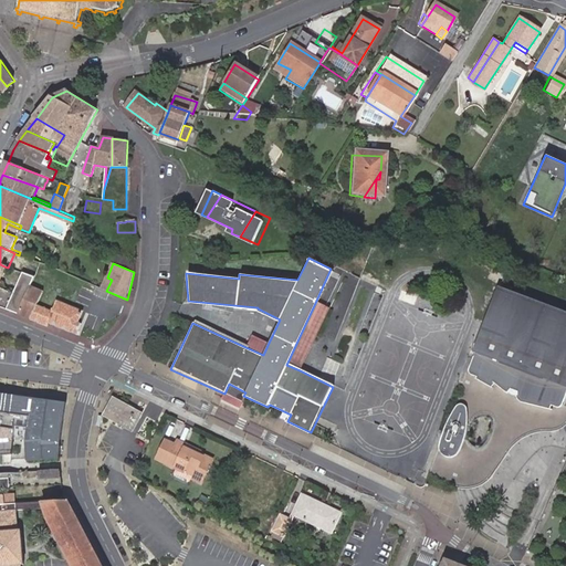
[(32,287),(35,280),(21,273),(12,292),(11,295),(8,302),(7,305),(4,310),(46,327),(48,324),(75,336),(80,324),(77,323),(82,312),(55,302),(51,312),(35,305),(42,291),(32,287)]
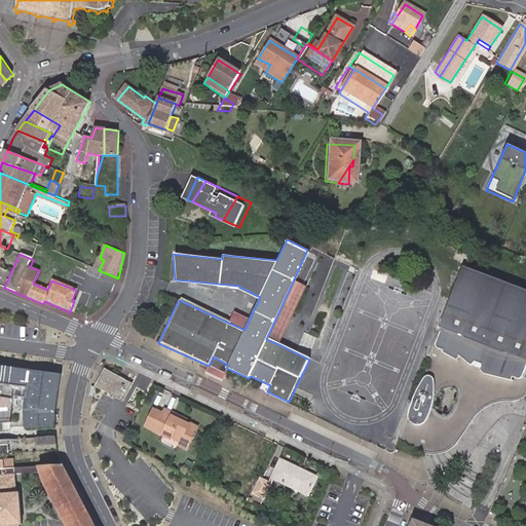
[(6,272),(7,269),(0,266),(0,286),(1,287),(3,283),(6,284),(7,280),(10,274),(6,272)]
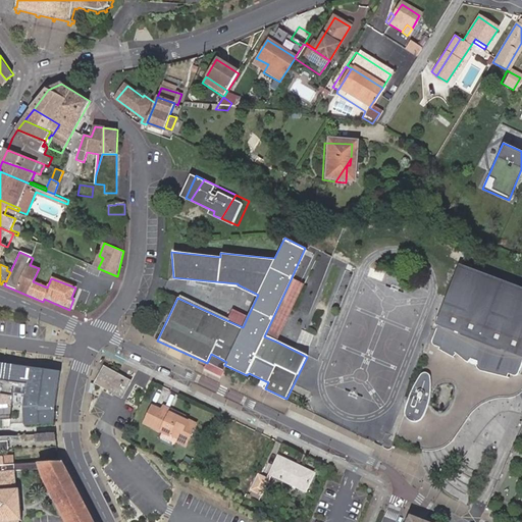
[(432,447),(444,442),(450,438),(468,409),(476,400),(494,392),(505,390),(512,392),(520,389),(521,387),(521,290),(461,266),(442,316),(439,318),(438,321),(439,324),(396,436),(422,447),(432,447)]
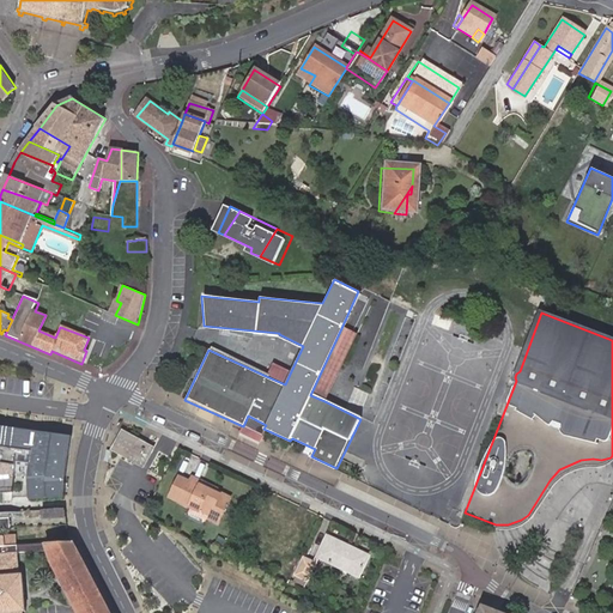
[(325,401),(356,335),(341,328),(310,395),(325,401)]
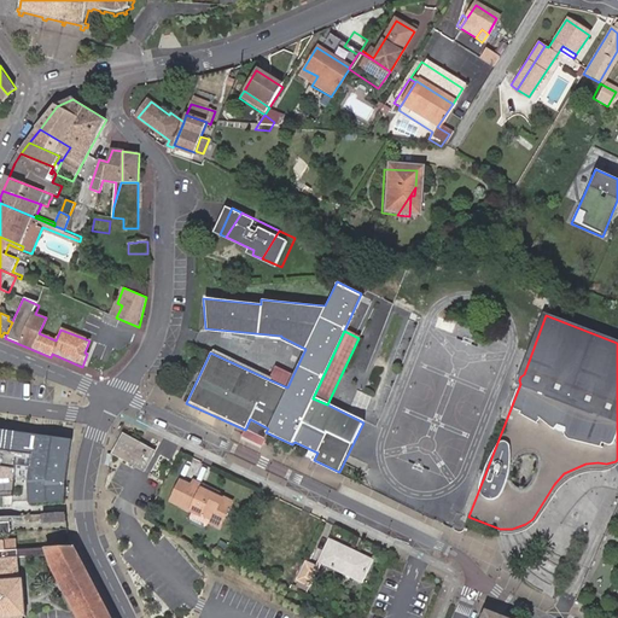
[(287,388),(293,374),(283,367),(268,379),(287,388)]
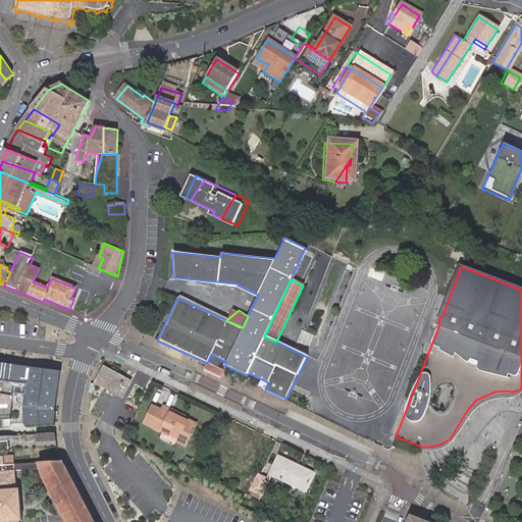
[(226,362),(211,354),(207,363),(204,370),(219,377),(224,365),(226,362)]
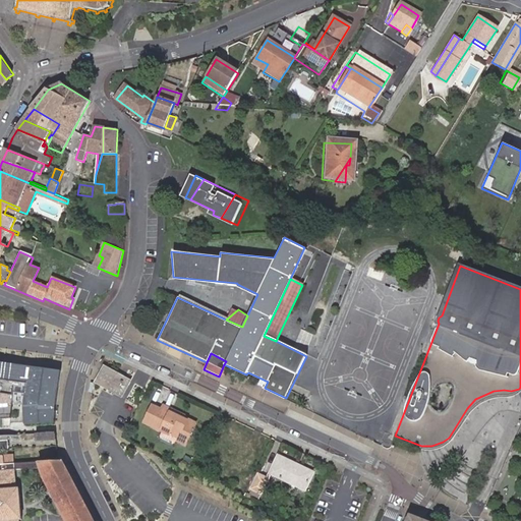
[(0,381),(11,382),(13,365),(0,363),(0,406),(12,406),(14,397),(0,394),(0,381)]
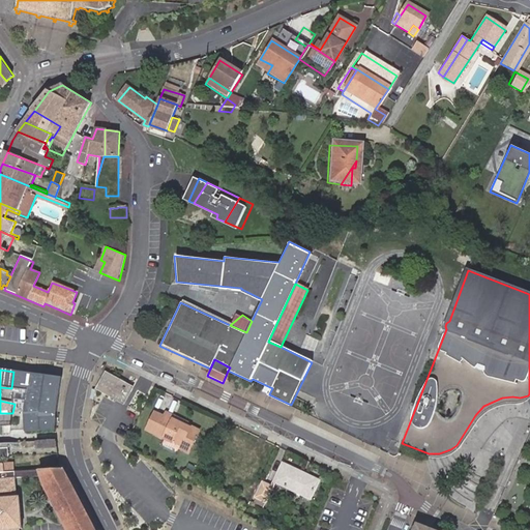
[(28,390),(31,375),(13,372),(11,388),(28,390)]
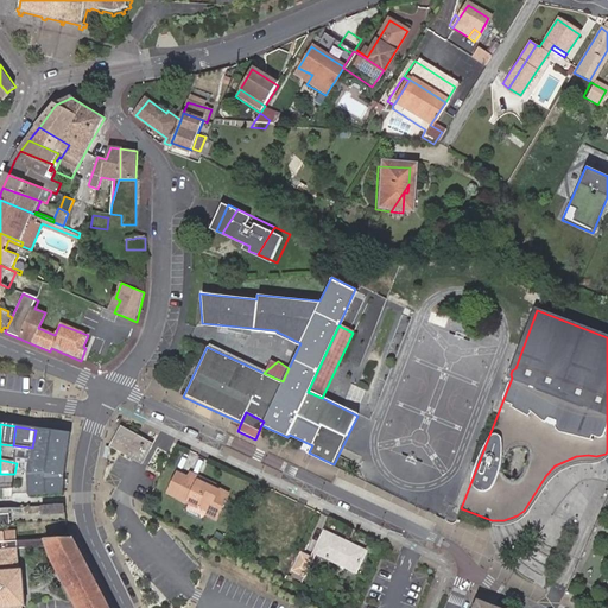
[(120,430),(151,447),(153,444),(121,428),(120,430)]
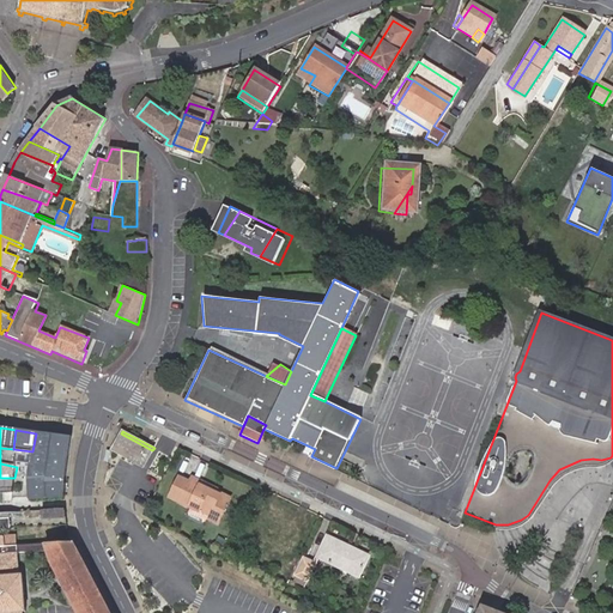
[(72,437),(36,434),(32,451),(29,479),(29,501),(66,499),(67,483),(72,437)]
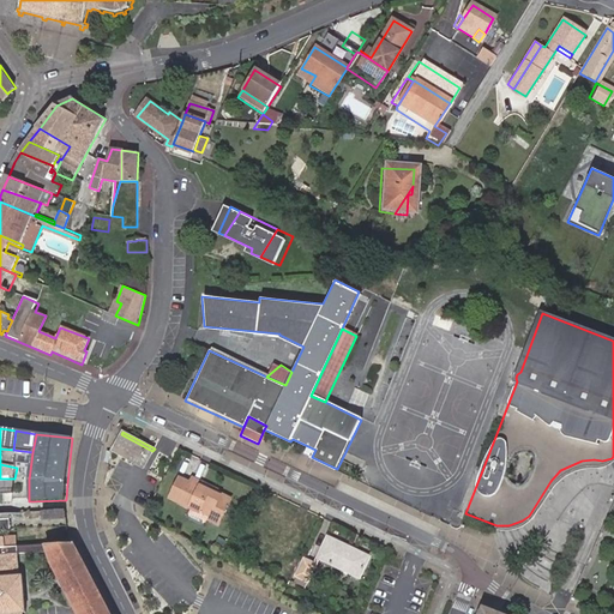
[(145,464),(152,451),(121,434),(112,451),(144,468),(145,464)]
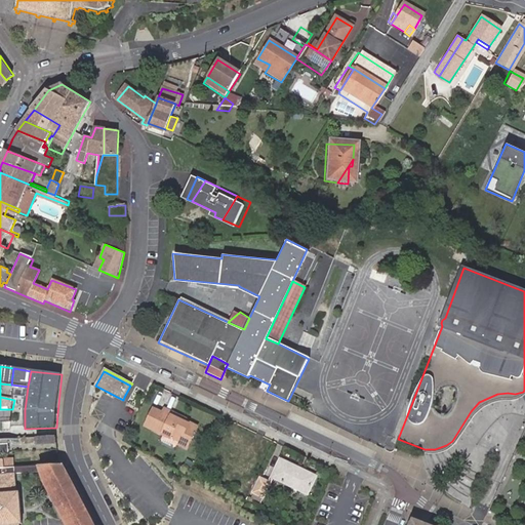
[(137,390),(130,386),(124,397),(131,400),(137,390)]
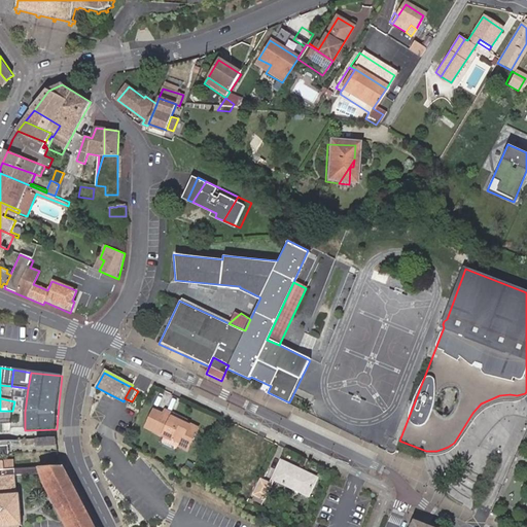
[(139,407),(145,395),(138,391),(132,401),(139,407)]
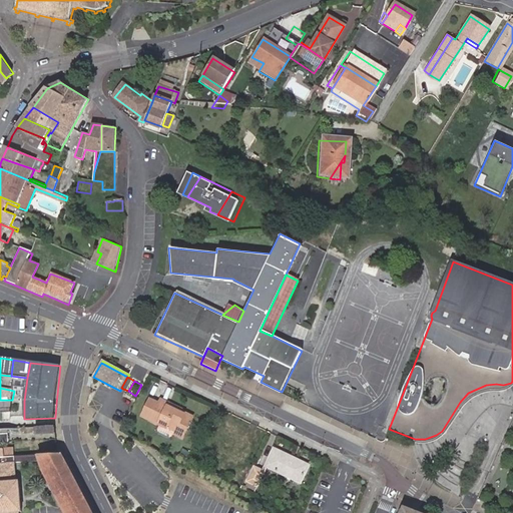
[(181,408),(159,398),(157,403),(179,413),(179,411),(181,408)]
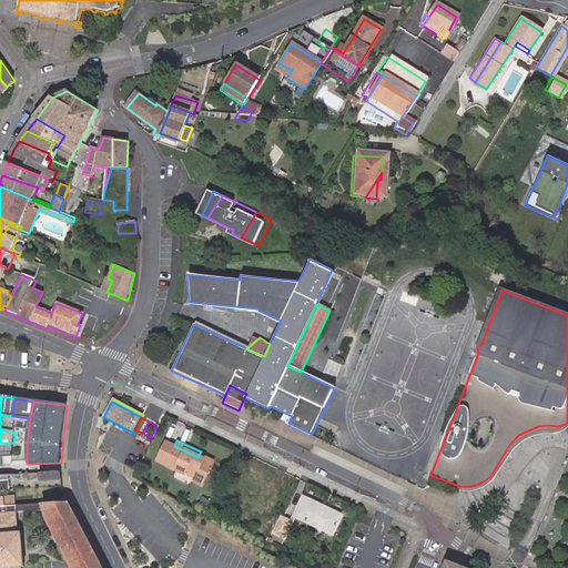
[(164,466),(175,470),(191,479),(190,480),(200,485),(212,462),(199,455),(199,457),(174,446),(174,447),(163,443),(155,459),(165,465),(164,466)]
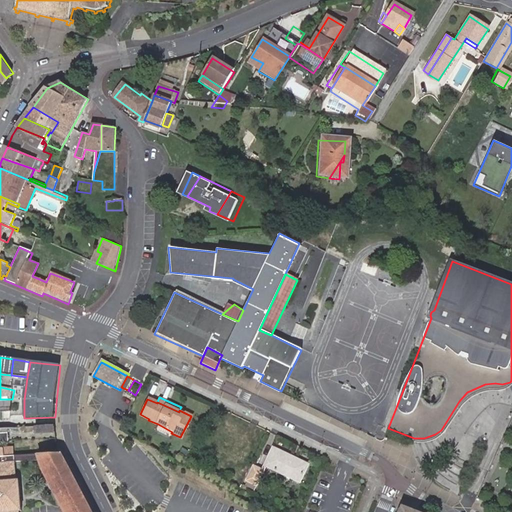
[(172,432),(158,424),(155,429),(156,432),(167,437),(170,436),(171,433),(172,432)]
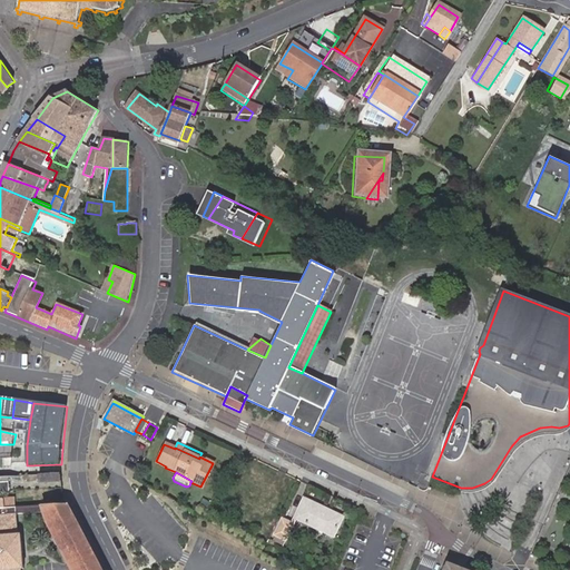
[(60,473),(38,475),(38,483),(61,482),(60,473)]
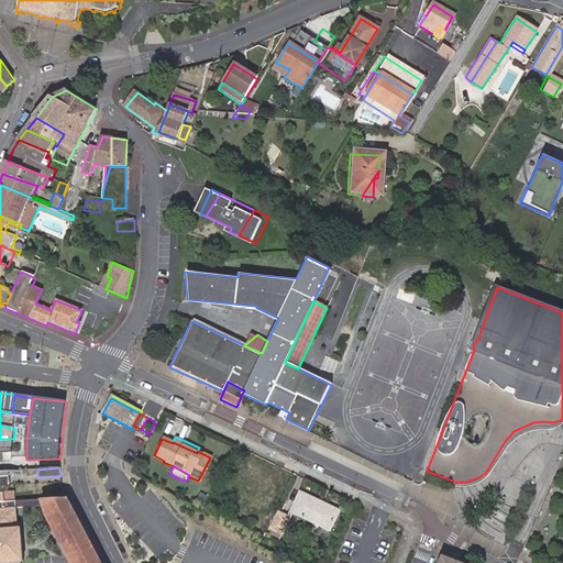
[(10,472),(0,472),(0,488),(11,488),(10,472)]
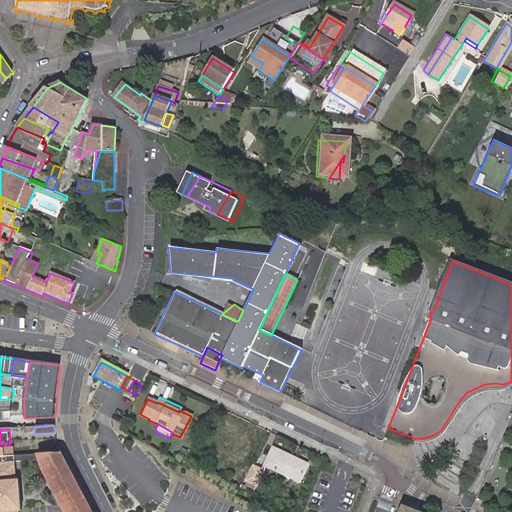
[(297,480),(306,462),(271,445),(263,463),(297,480)]
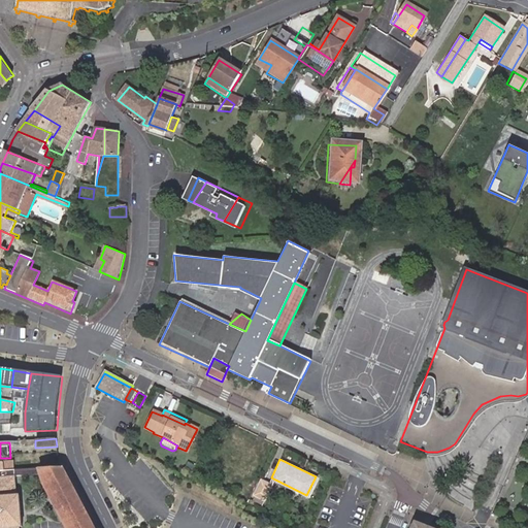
[(0,470),(17,470),(21,469),(41,468),(41,461),(0,463),(0,461),(0,470)]
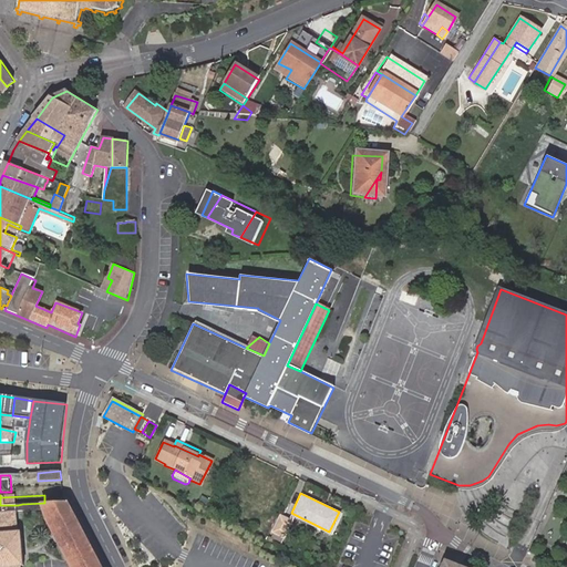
[(100,566),(68,502),(53,503),(60,517),(57,523),(79,566),(100,566)]
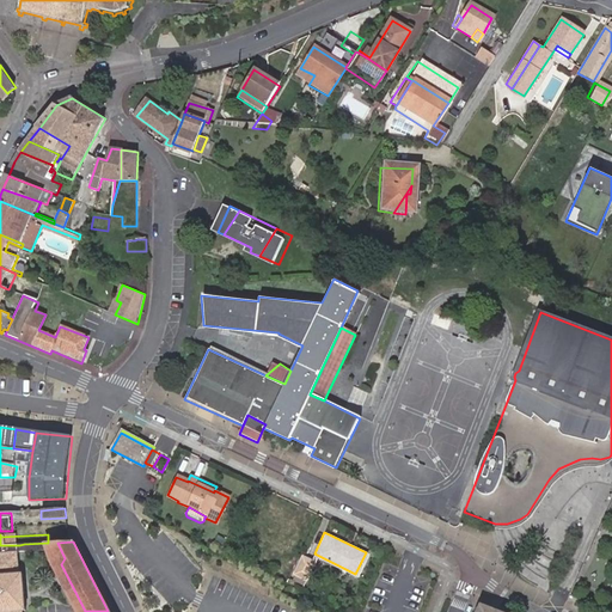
[(0,611),(23,611),(26,611),(25,576),(20,577),(19,545),(0,545),(0,611)]
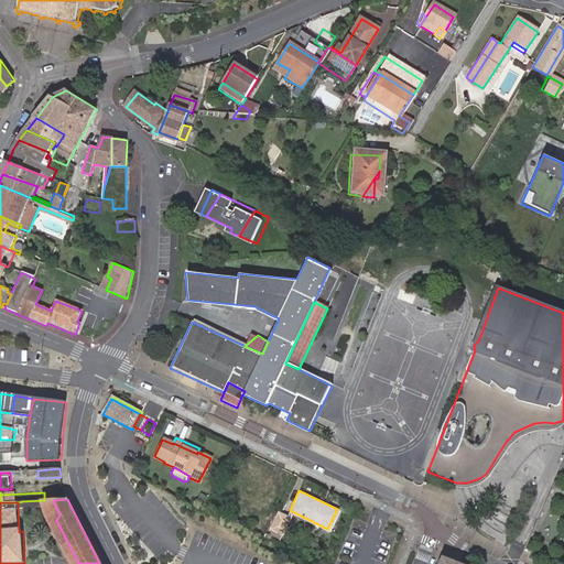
[(273,529),(283,533),(290,518),(280,513),(273,529)]
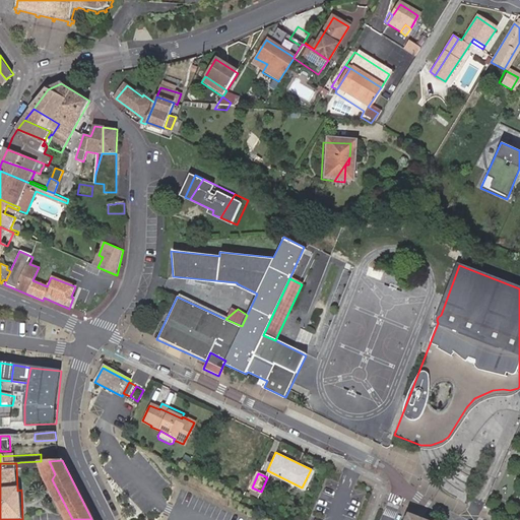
[(258,497),(261,492),(252,488),(249,493),(258,497)]
